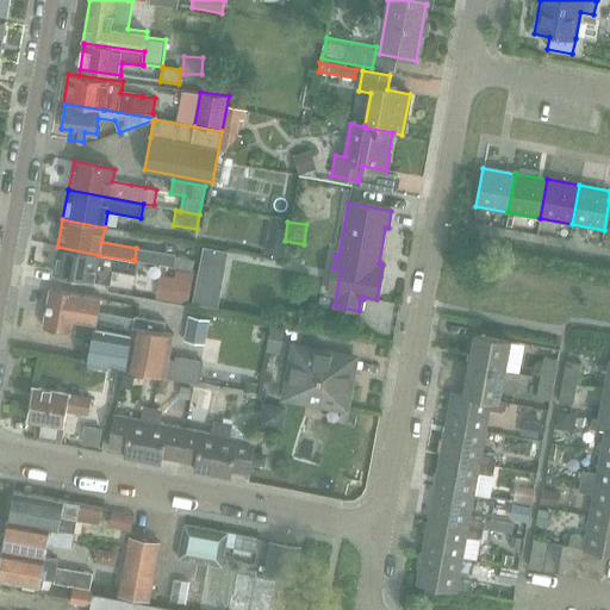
[(159,251),(195,254),(197,241),(160,238),(159,251)]
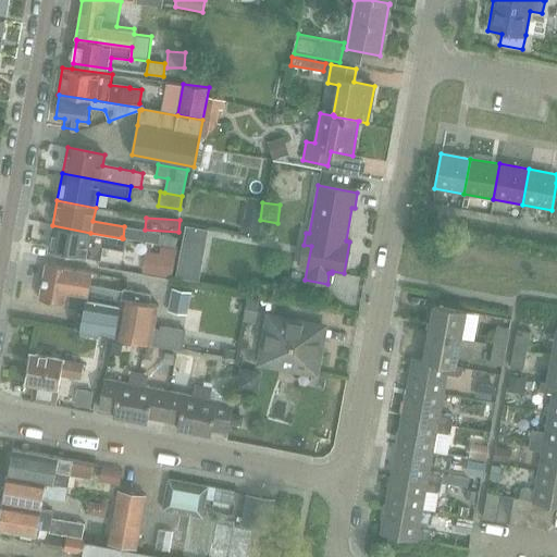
[(122,237),(122,238),(90,233),(52,225),(48,250),(100,260),(102,246),(124,250),(126,238),(123,238),(122,237)]
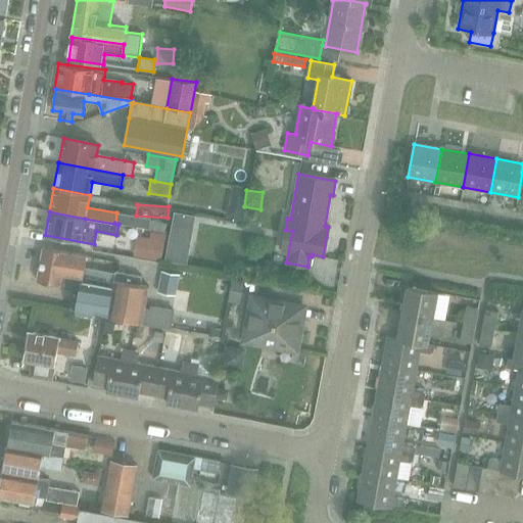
[(174,211),(165,260),(187,265),(196,216),(174,211)]
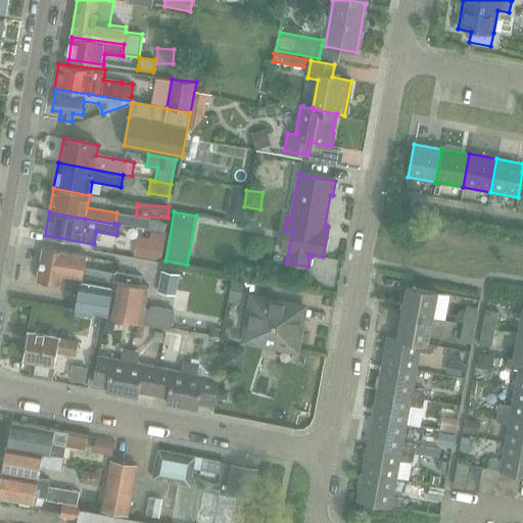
[(148,230),(164,233),(167,223),(150,220),(148,230)]
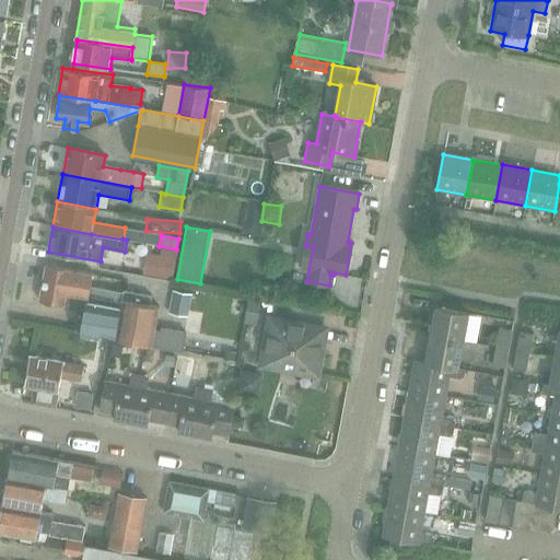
[(171,280),(175,259),(175,253),(162,251),(161,257),(153,256),(150,277),(171,280)]
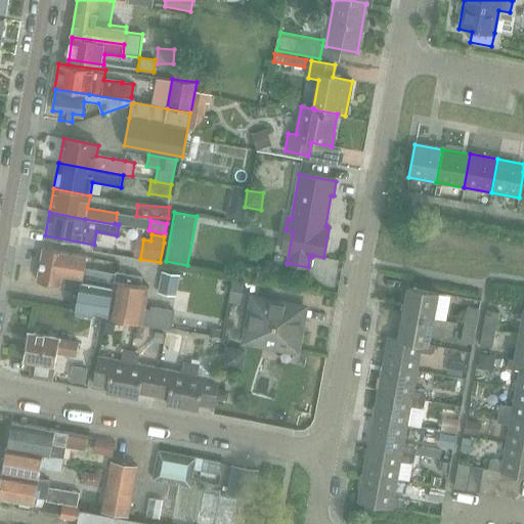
[(88,256),(43,248),(42,249),(43,249),(37,281),(80,289),(76,310),(93,313),(94,310),(107,312),(115,273),(86,268),(88,256)]
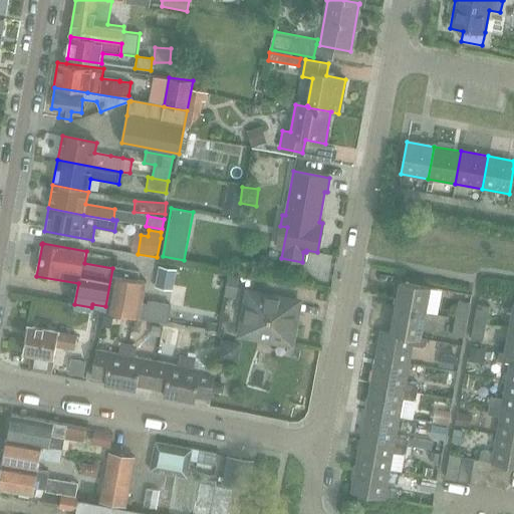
[(105,309),(146,317),(148,304),(143,303),(147,282),(138,280),(140,271),(114,266),(114,268),(112,268),(105,306),(105,309)]
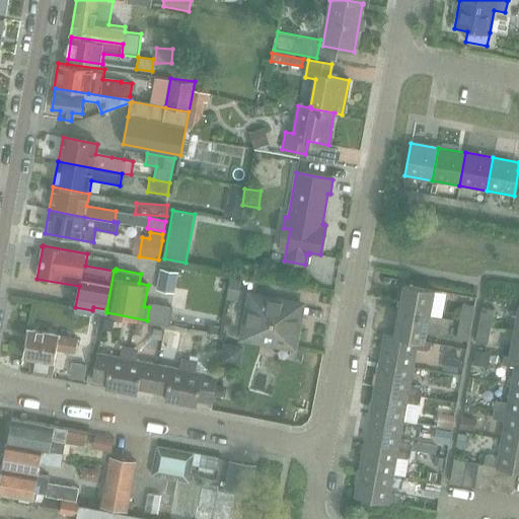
[(176,273),(159,270),(155,290),(172,293),(176,273)]
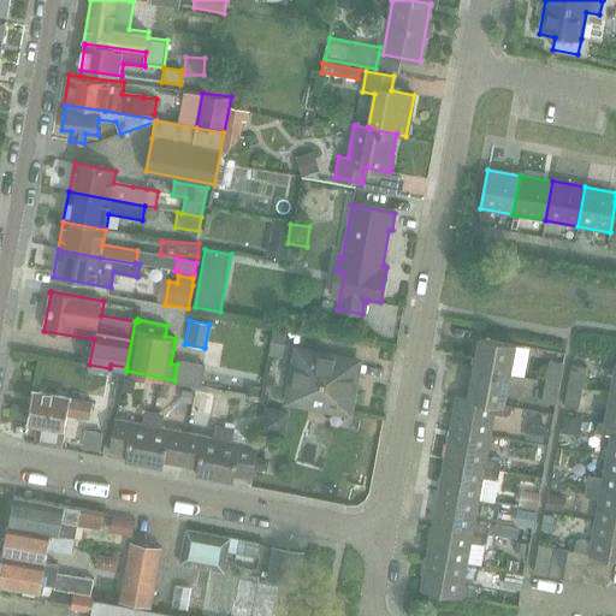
[(297,330),(273,325),(271,341),(295,345),(297,330)]
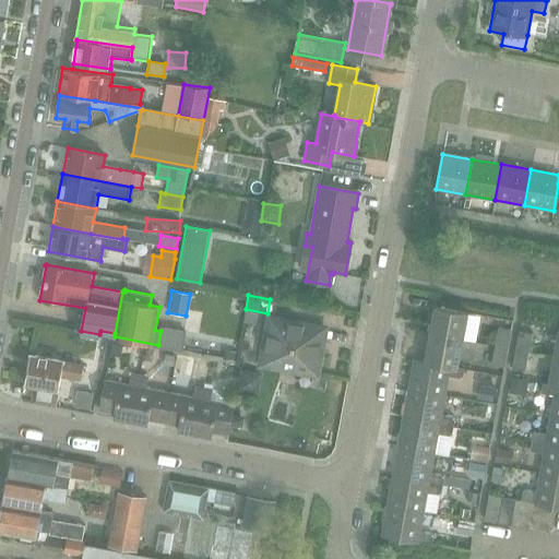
[(435,306),(429,334),(463,340),(467,312),(435,306)]
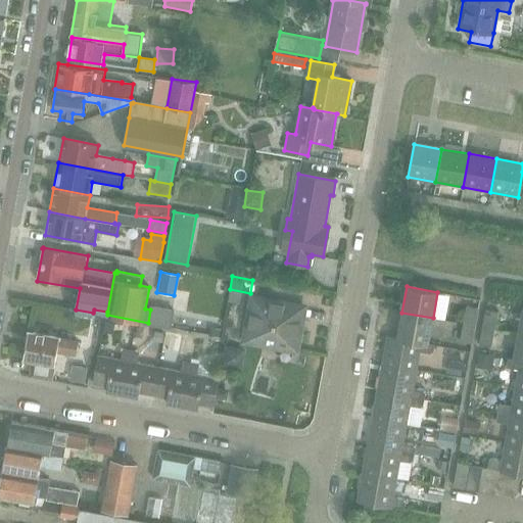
[(296,349),(303,306),(253,297),(246,341),(296,349)]
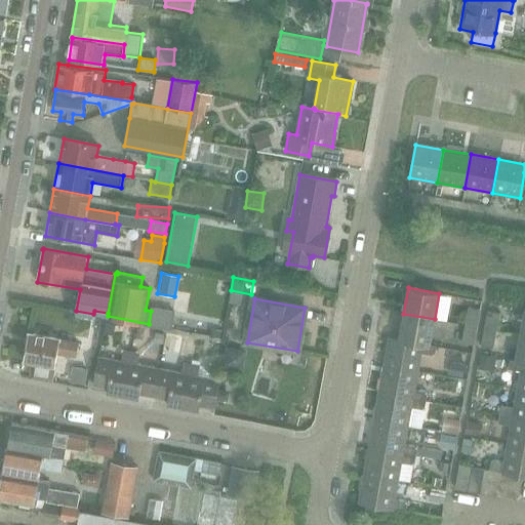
[(152,307),(151,311),(149,324),(171,328),(174,312),(152,307)]
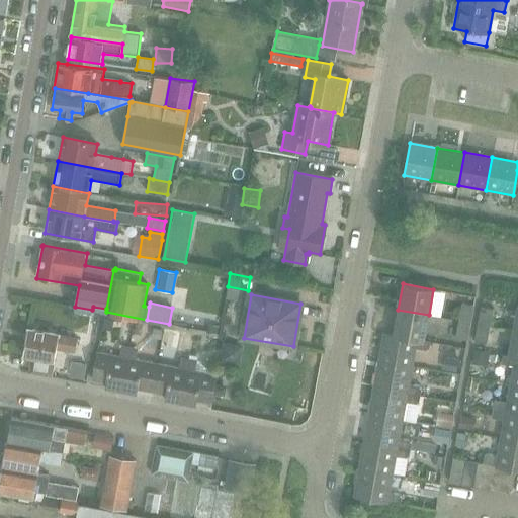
[(458,321),(469,323),(472,306),(461,303),(458,321)]
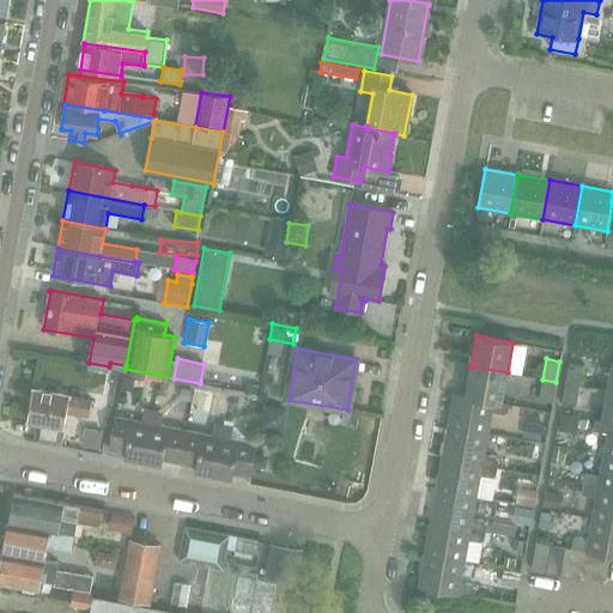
[(569,363),(565,383),(578,386),(582,365),(569,363)]
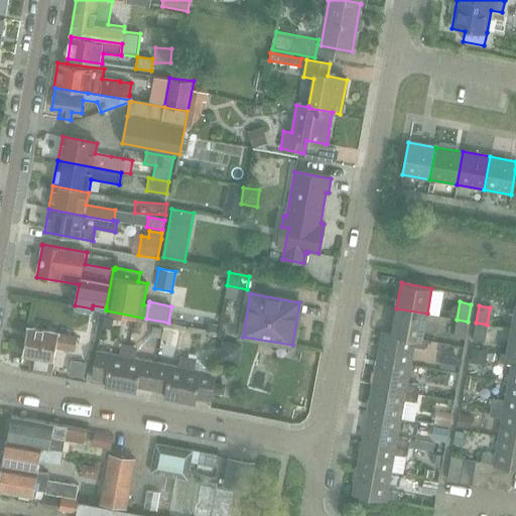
[(427,313),(396,308),(392,333),(392,334),(422,339),(427,313)]
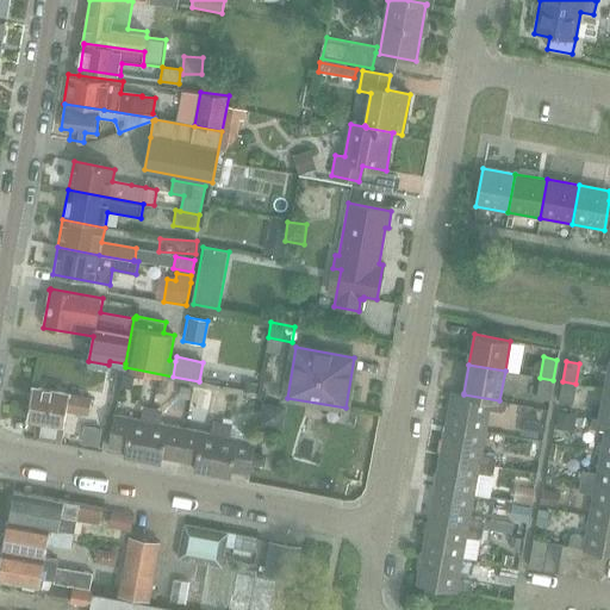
[(536,398),(549,400),(553,380),(540,378),(536,398)]
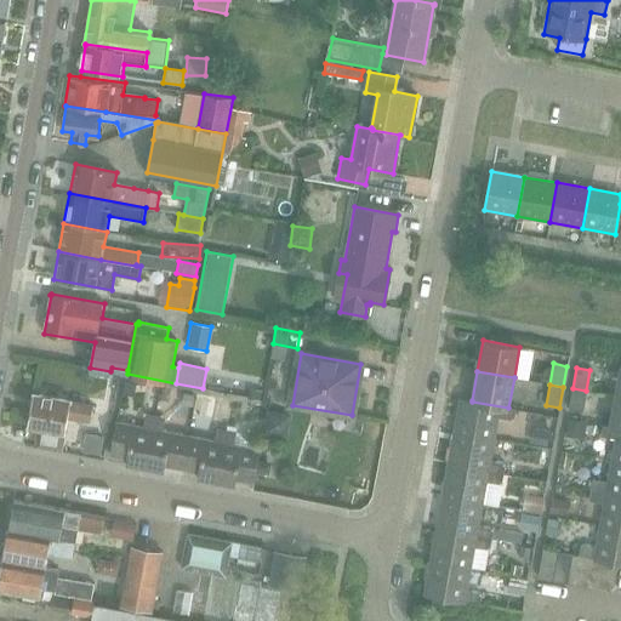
[(586,391),(573,388),(569,409),(582,411),(586,391)]
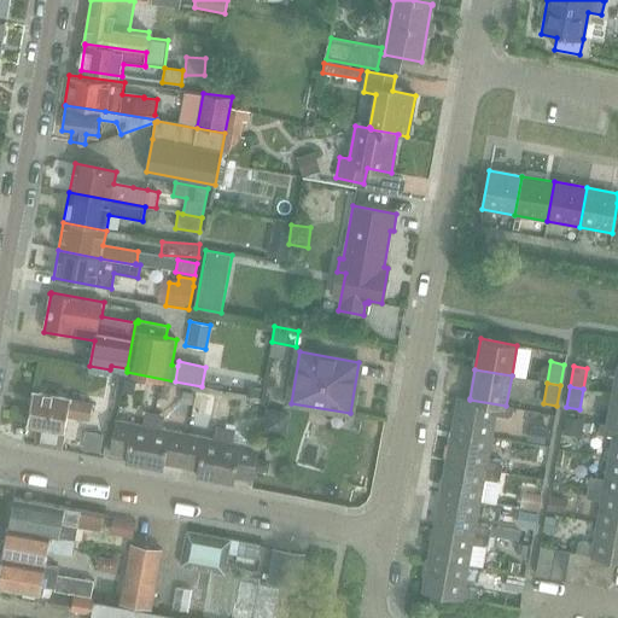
[(38,426),(34,445),(62,450),(68,417),(89,420),(93,402),(34,392),(28,425),(38,426)]
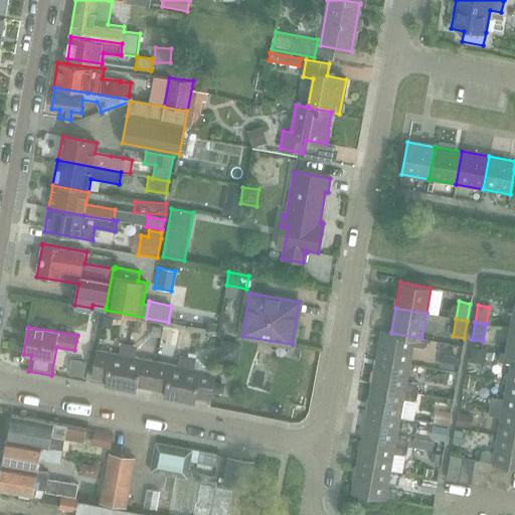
[(514,355),(514,329),(510,328),(505,353),(514,355)]
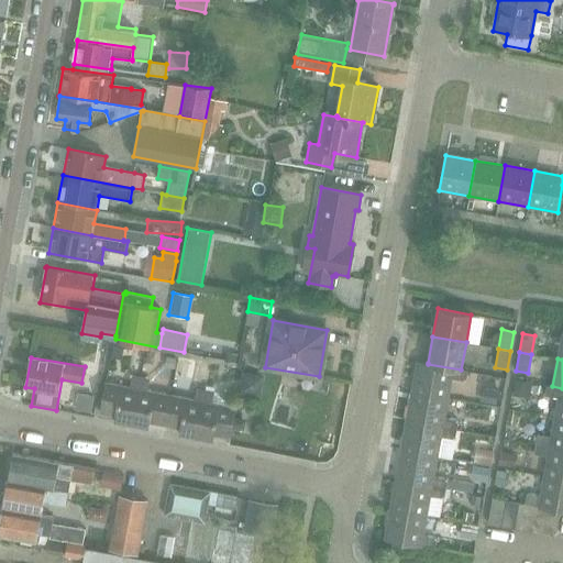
[(417,361),(411,392),(448,398),(452,378),(465,381),(467,371),(461,370),(428,364),(428,363),(417,361)]
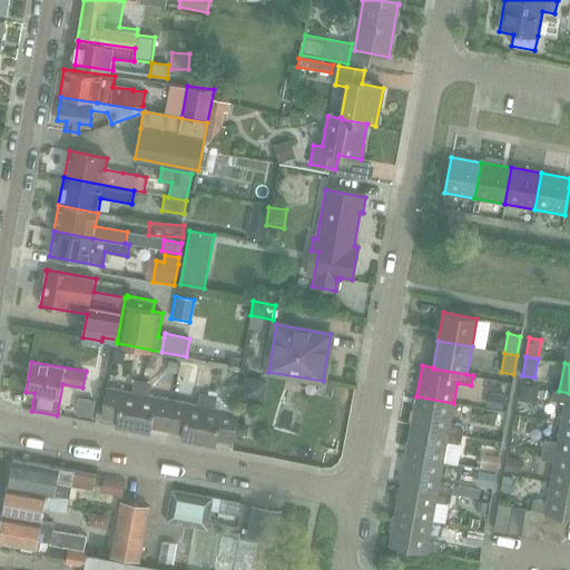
[(116,426),(134,430),(143,382),(135,381),(133,391),(108,386),(102,418),(117,421),(116,426)]
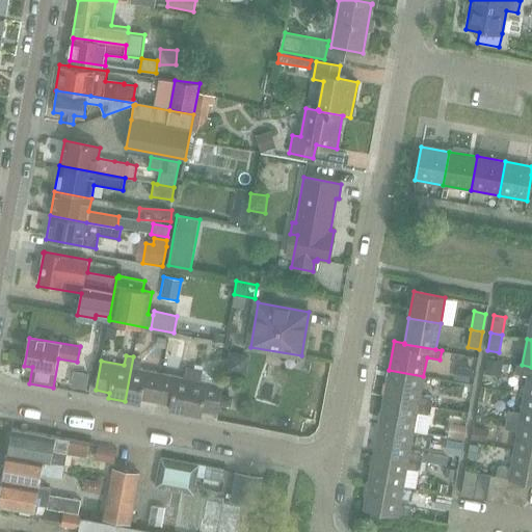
[(156,402),(162,373),(139,369),(141,358),(133,356),(125,401),(141,404),(142,399),(156,402)]
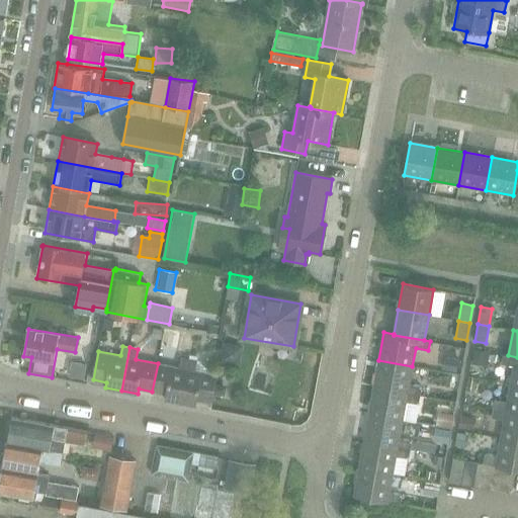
[(517,357),(508,355),(503,354),(501,363),(513,365),(510,384),(517,384),(517,357)]
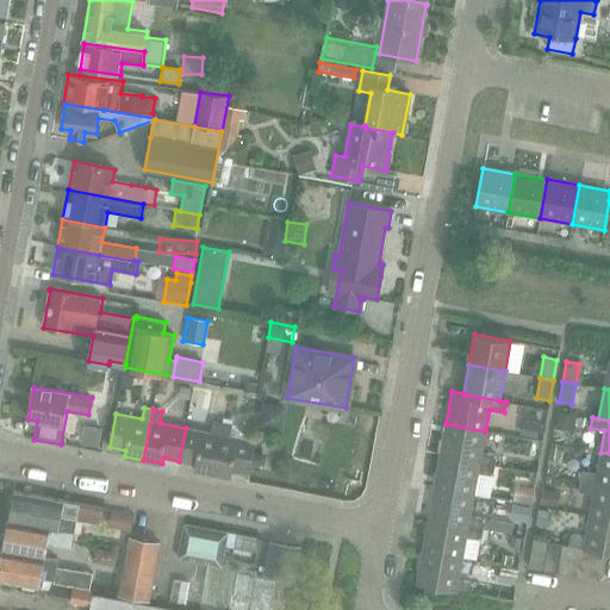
[(194,471),(213,474),(223,423),(215,421),(212,433),(186,428),(179,461),(195,464),(194,471)]
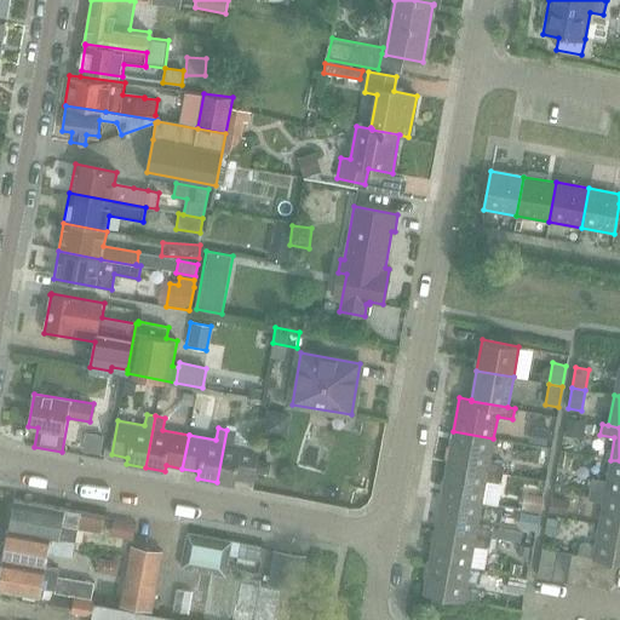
[(236,431),(227,430),(217,482),(236,486),(237,478),(254,482),(262,448),(235,443),(236,431)]
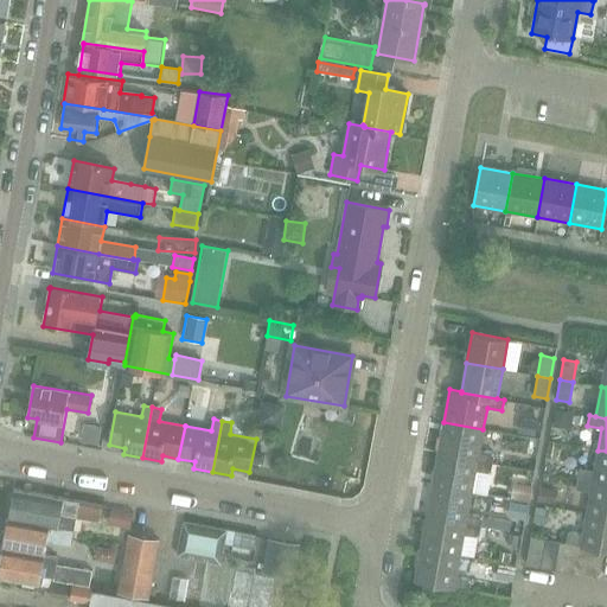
[(483,429),(443,422),(438,453),(492,464),(493,453),(479,451),(483,429)]
